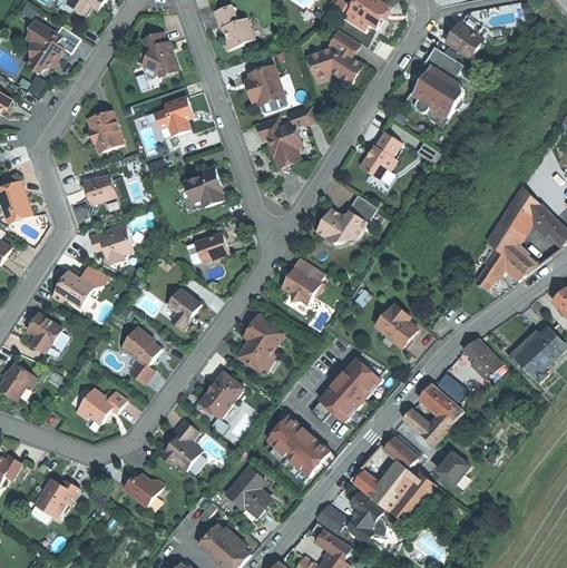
[(68,0),(67,1),(76,8),(76,12),(85,13),(90,6),(97,10),(103,2),(104,0),(68,0)]
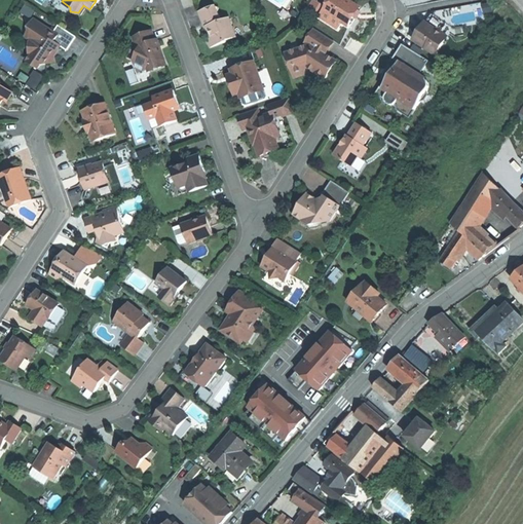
[(308,0),(306,4),(315,9),(321,1),(319,0),(308,0)]
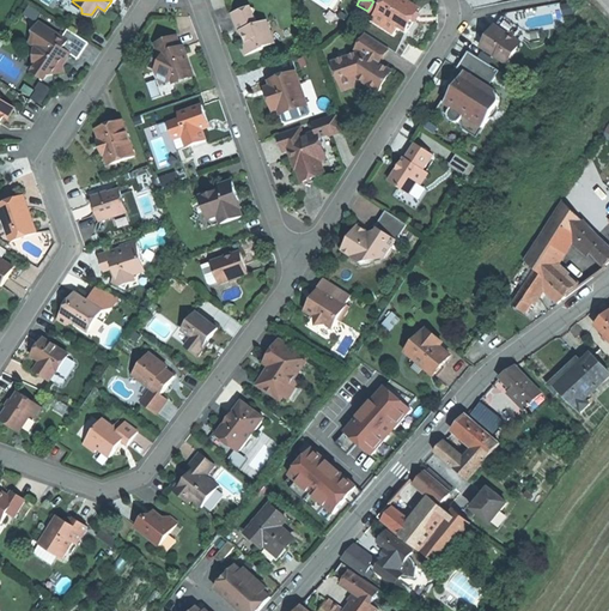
[(382,0),(376,10),(396,23),(405,28),(418,6),(407,0),(382,0)]
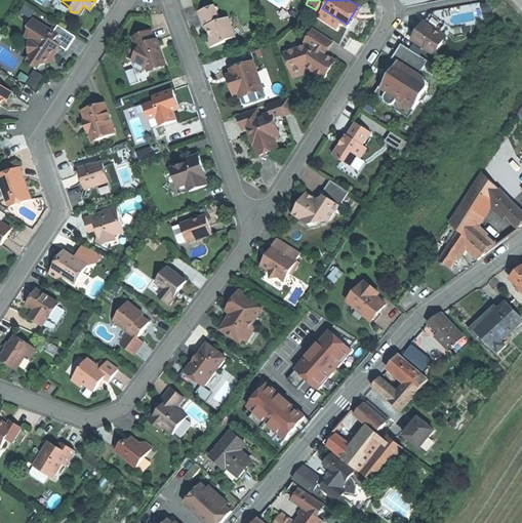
[(206,37),(208,44),(233,36),(229,25),(232,24),(229,15),(218,18),(213,4),(198,9),(203,25),(208,27),(209,30),(210,33),(206,37)]
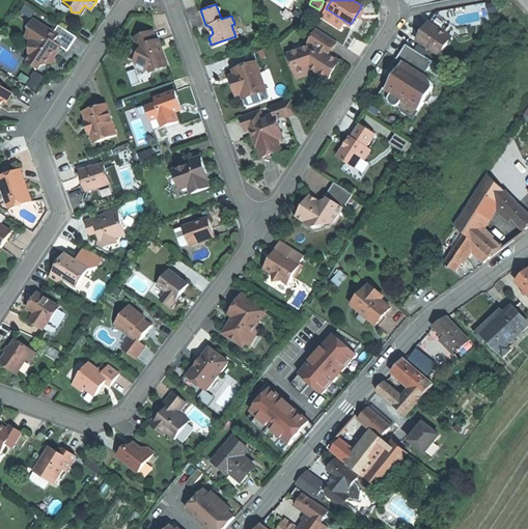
[(340,26),(343,20),(326,8),(323,15),(340,26)]
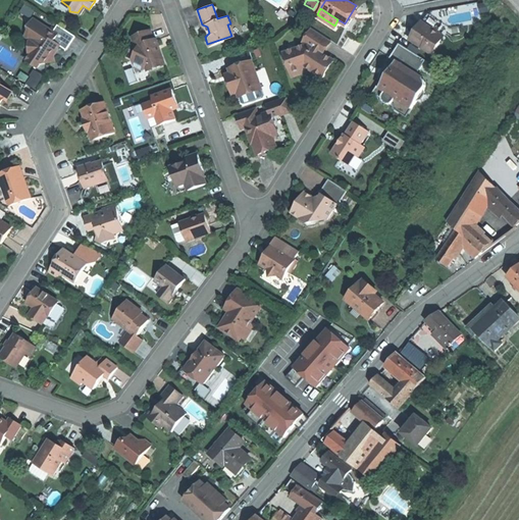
[(73,35),(55,23),(51,31),(35,19),(24,35),(28,37),(27,54),(23,58),(35,66),(37,63),(44,62),(51,52),(49,50),(54,42),(57,43),(64,48),(73,35)]
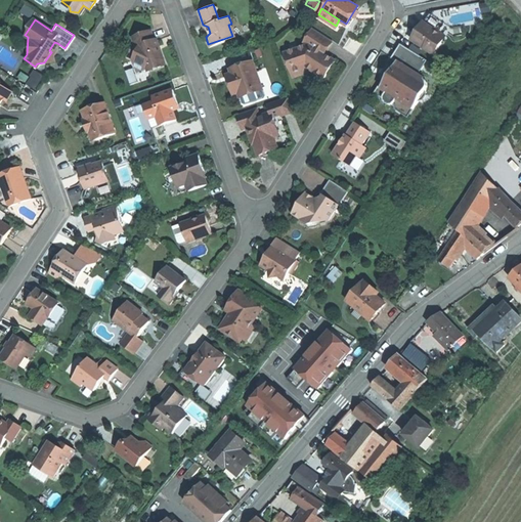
[(413,40),(433,52),(444,34),(438,30),(437,27),(433,27),(422,19),(418,26),(415,31),(418,33),(413,40)]
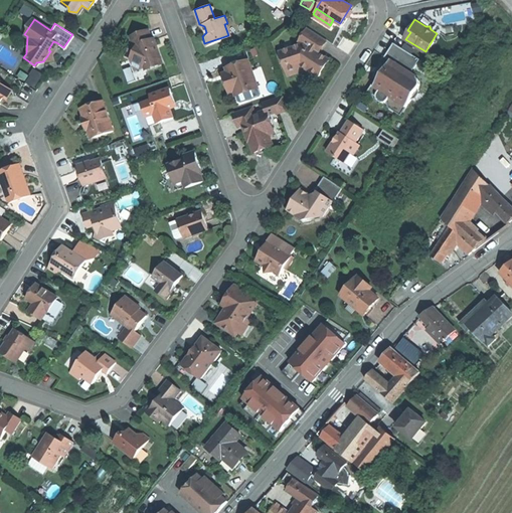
[(304,42),(281,49),(286,66),(297,63),(301,62),(313,73),(318,73),(323,66),(329,57),(318,51),(314,48),(321,35),(307,27),(299,39),(304,42)]
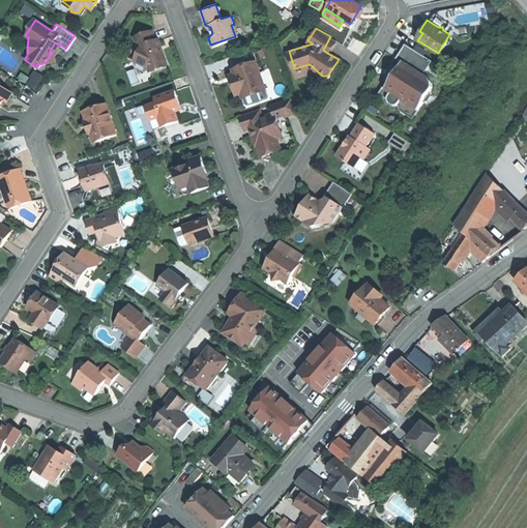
[(149,69),(166,63),(162,50),(157,38),(153,39),(150,30),(134,35),(137,42),(130,45),(132,48),(127,56),(132,58),(136,70),(148,66),(149,69)]
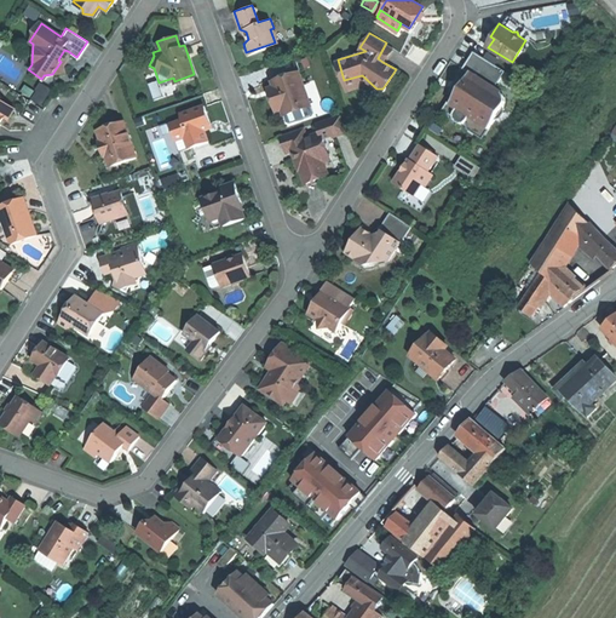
[(392,46),(386,43),(378,58),(383,62),(392,46)]
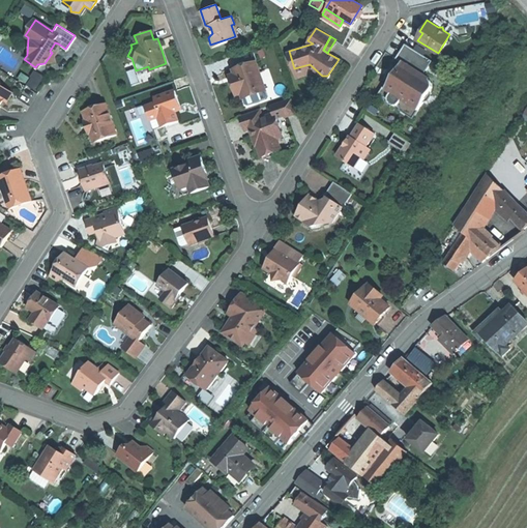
[(55,49),(58,44),(55,42),(50,51),(52,53),(55,49)]
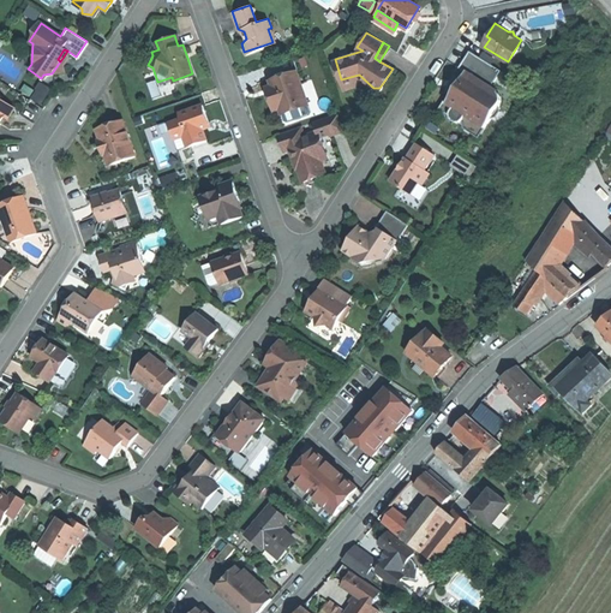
[(501,69),(468,49),(459,65),(466,69),(461,78),(453,91),(449,89),(443,100),(453,106),(449,112),(450,118),(456,120),(461,120),(466,114),(484,125),(491,114),(495,117),(501,107),(499,91),(490,85),(501,69)]
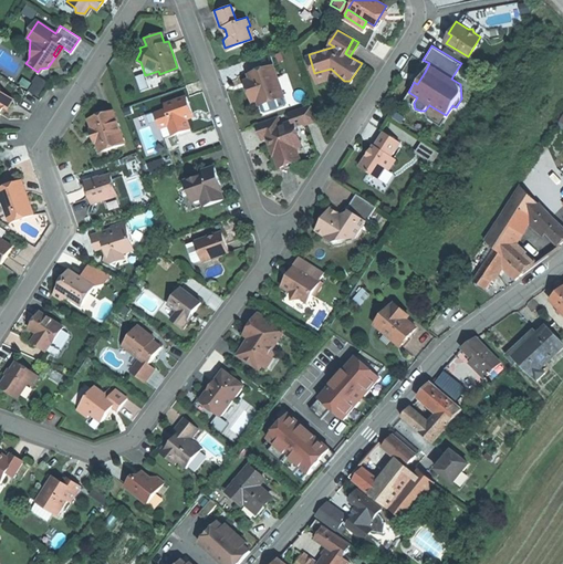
[(271,64),(248,72),(250,76),(251,82),(247,84),(249,91),(251,98),(257,97),(268,93),(270,98),(282,94),(271,64)]
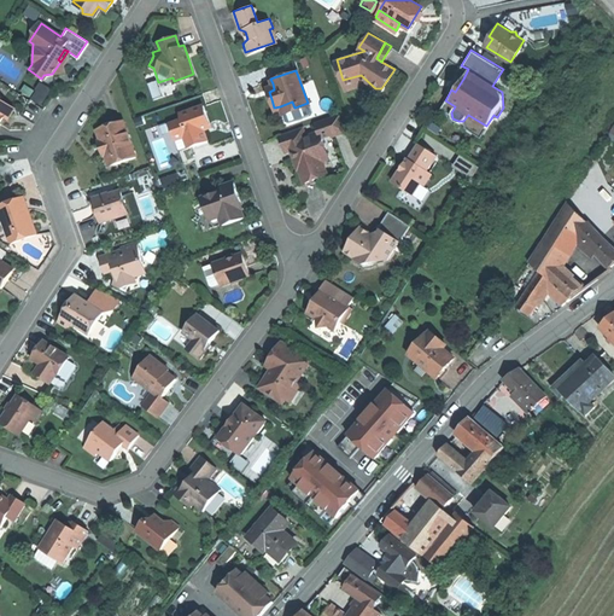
[(446,87),(451,89),(455,92),(463,79),(455,74),(450,81),(446,87)]
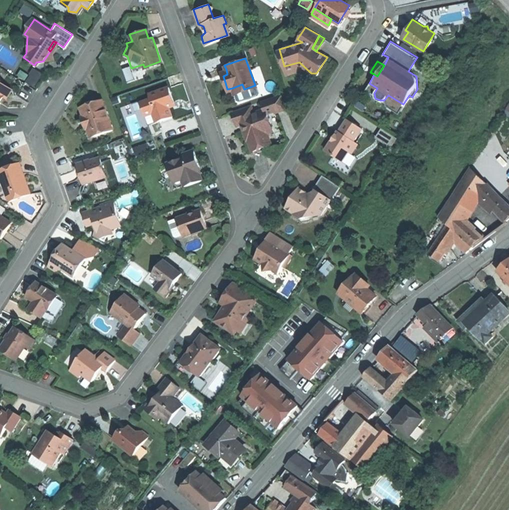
[(297,71),(295,63),(284,66),(286,74),(297,71)]
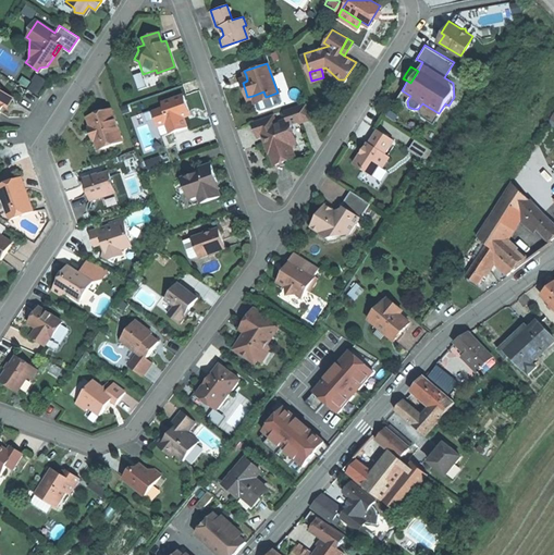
[(34,72),(27,87),(37,91),(44,76),(34,72)]
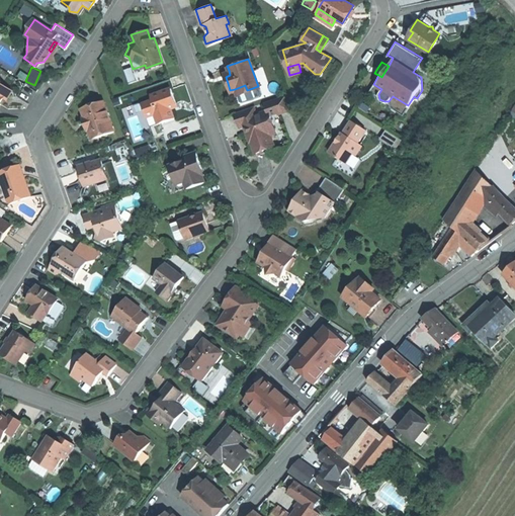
[(0,95),(4,98),(9,90),(0,83),(0,95)]
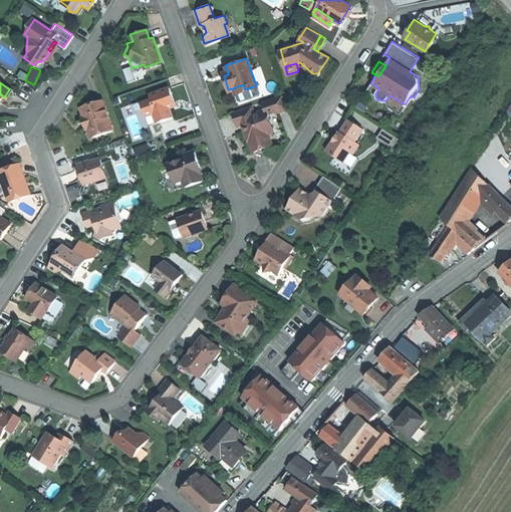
[(371,94),(375,93),(378,88),(370,83),(365,90),(371,94)]
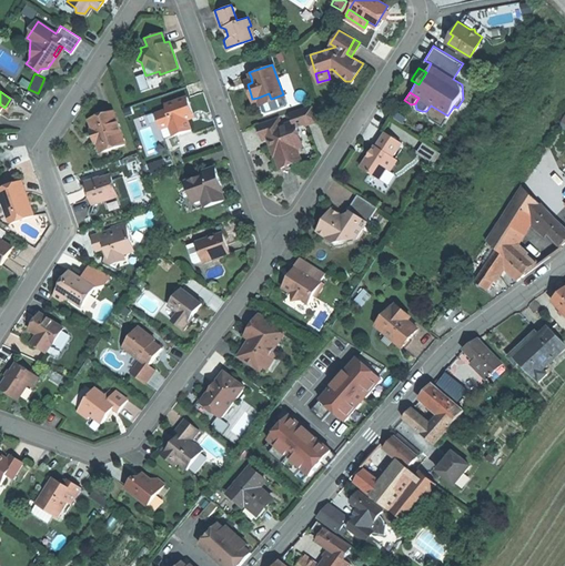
[(260,102),(271,99),(269,93),(258,98),(260,102)]
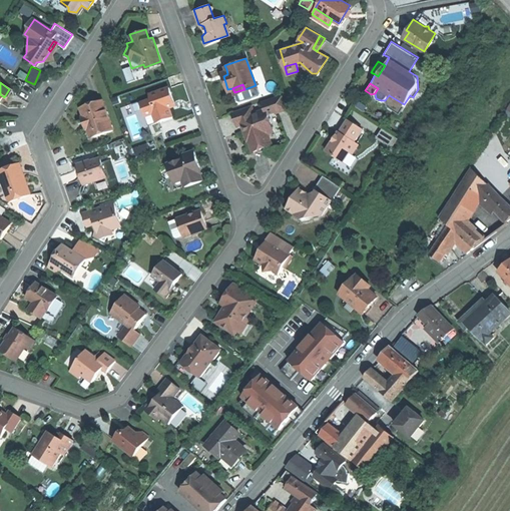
[(258,91),(256,85),(244,89),(234,92),(236,98),(238,99),(257,93),(258,91)]
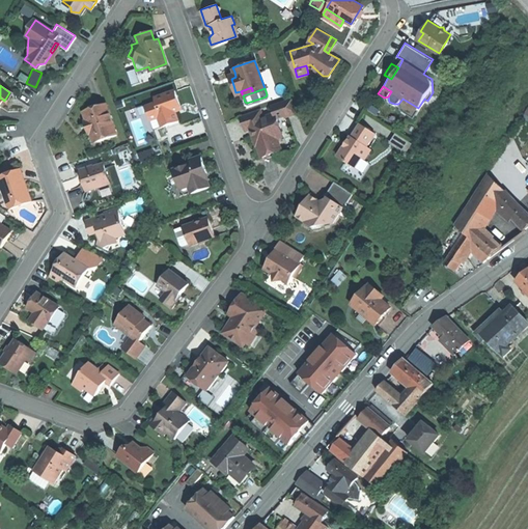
[(174,89),(154,95),(156,102),(145,105),(149,117),(157,115),(163,113),(166,122),(178,119),(175,110),(173,104),(178,102),(176,96),(174,89)]
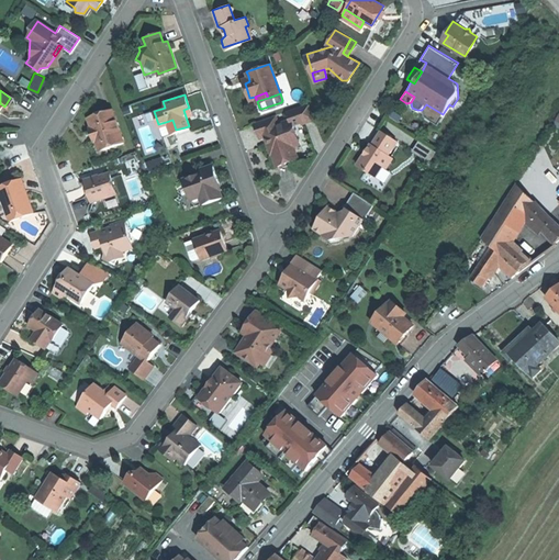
[(284,110),(289,119),(291,126),(314,118),(308,101),(284,110)]
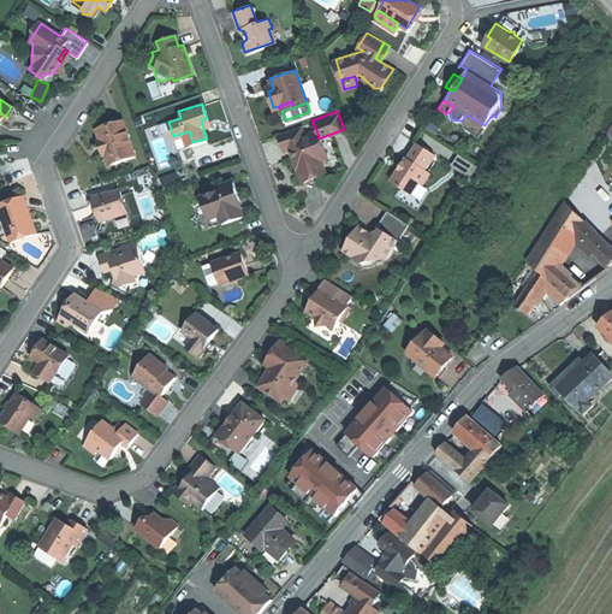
[(479,136),(485,125),(467,114),(462,120),(463,125),(479,136)]
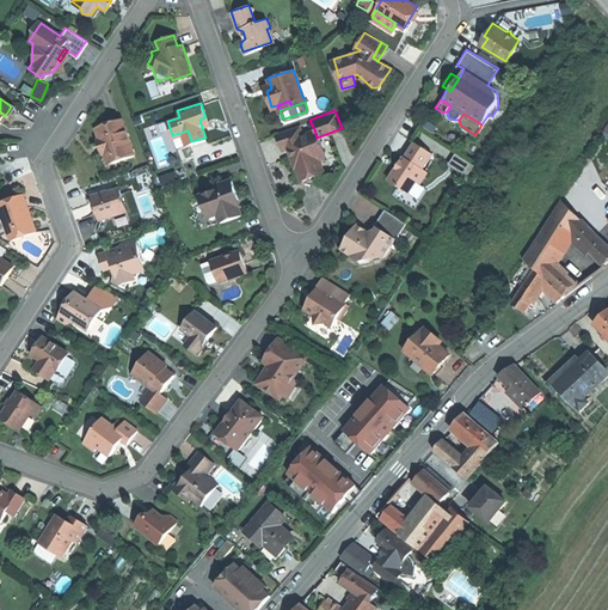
[(108,163),(133,154),(121,119),(96,127),(99,138),(96,139),(98,148),(100,153),(104,152),(108,163)]
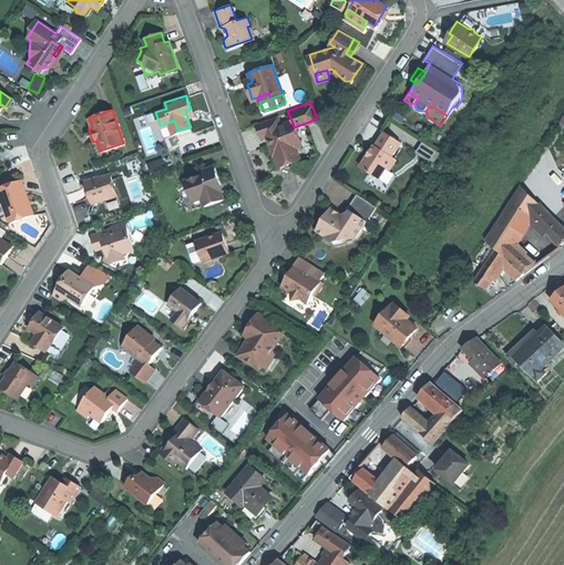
[(275,115),(255,123),(262,139),(267,136),(269,142),(267,143),(270,150),(273,154),(274,154),(278,166),(299,158),(294,146),(300,144),(294,127),(291,120),(279,124),(275,115)]
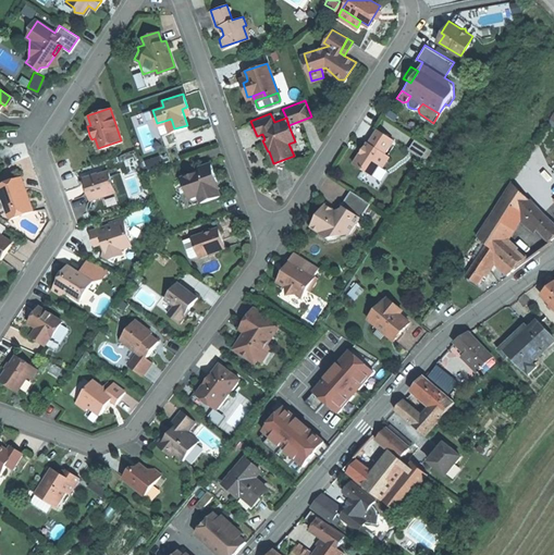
[(168,131),(174,128),(171,119),(164,121),(168,131)]
